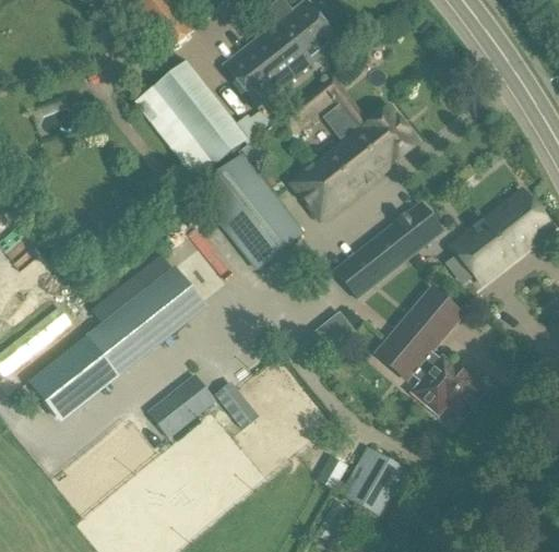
[(0,0),(0,18),(20,6),(16,0),(0,0)]
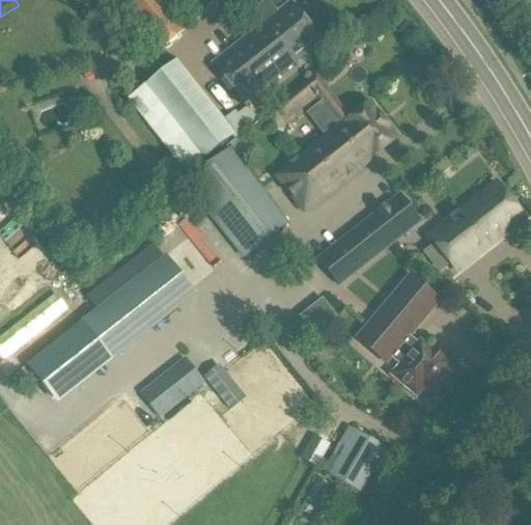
[(123,0),(160,46),(183,27),(161,0),(123,0)]
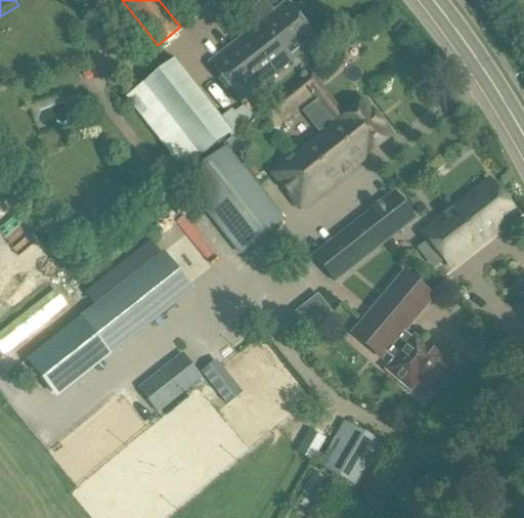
[(249,29),(211,58),(242,97),(318,38),(288,0),(286,0),(275,8),(268,0),(256,0),(237,14),(249,29)]
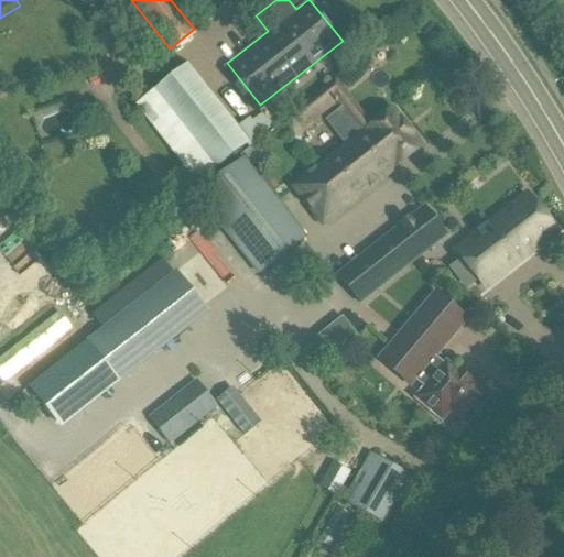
[(188,61),(138,100),(198,177),(247,139),(249,141),(275,121),(264,108),(255,117),(251,112),(238,123),(188,61)]
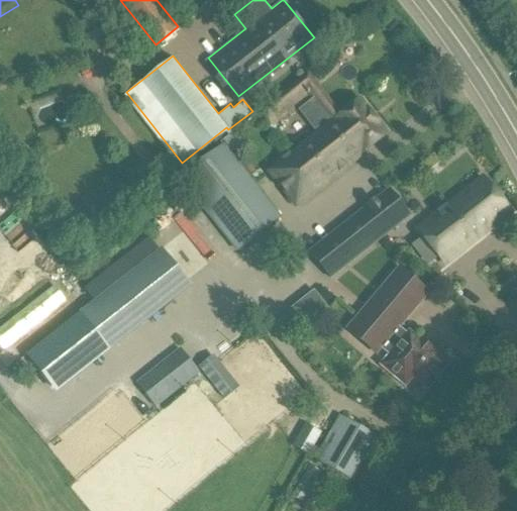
[(309,69),(263,106),(275,121),(308,95),(310,97),(298,107),(313,127),(326,118),(328,120),(269,168),(298,204),(388,132),(359,97),(342,110),(309,69)]
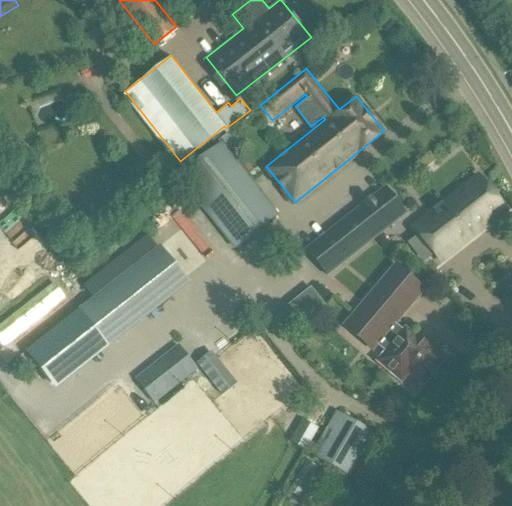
[(26,92),(32,113),(63,103),(56,82),(26,92)]
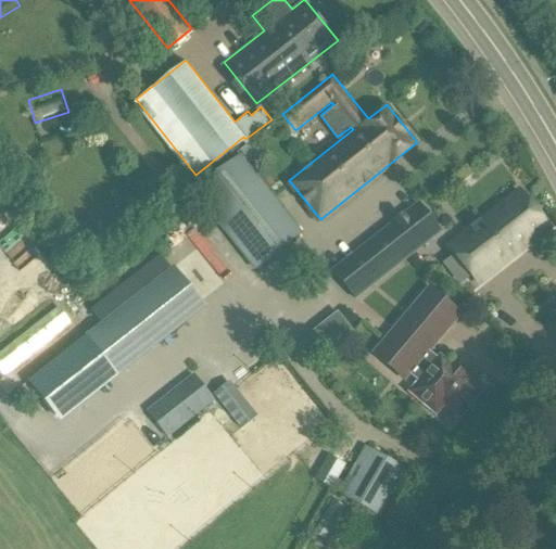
[(267,145),(257,133),(242,145),(252,157),(267,145)]
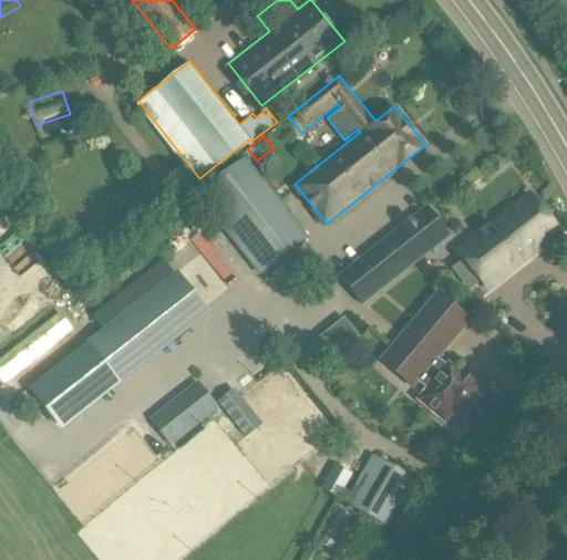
[(307,230),(246,153),(200,189),(261,267),(307,230)]
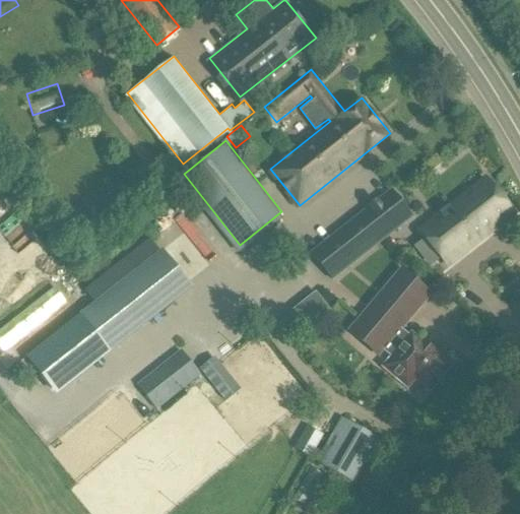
[(447,261),(513,209),(484,175),(419,226),(447,261)]
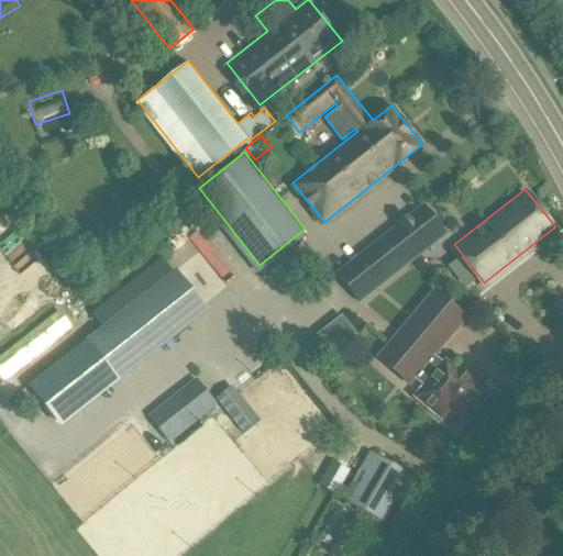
[(423,202),(397,222),(401,228),(341,275),(359,297),(445,230),(423,202)]
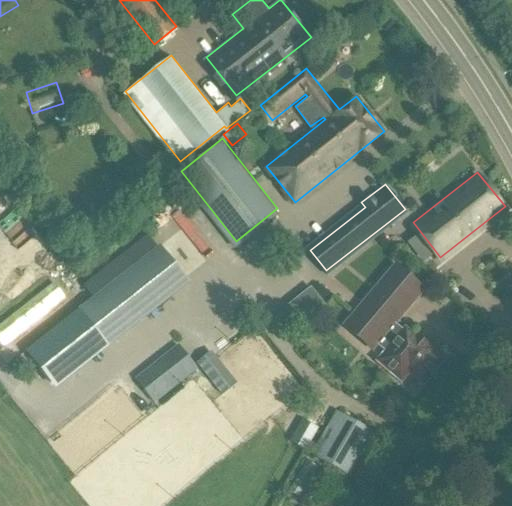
[(156,240),(26,344),(55,386),(185,278),(156,240)]
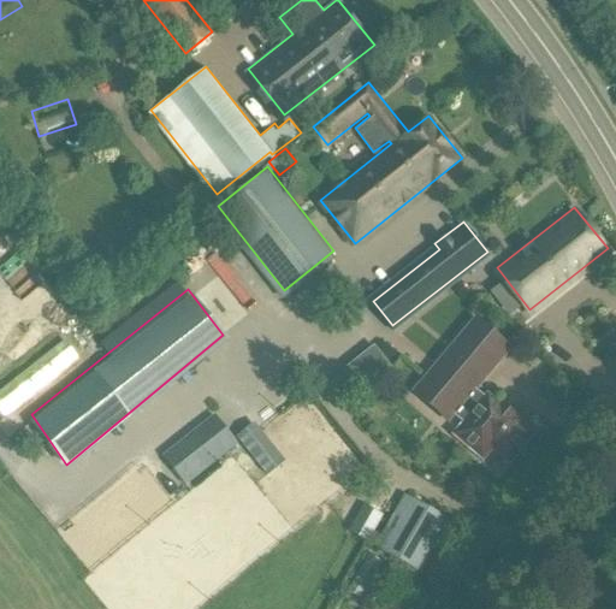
[(475,314),(425,373),(448,392),(442,401),(463,419),(455,430),(483,454),(491,443),(508,457),(532,429),(514,414),(515,412),(501,400),(499,402),(486,391),(485,392),(472,382),(479,374),(480,376),(509,343),(475,314)]
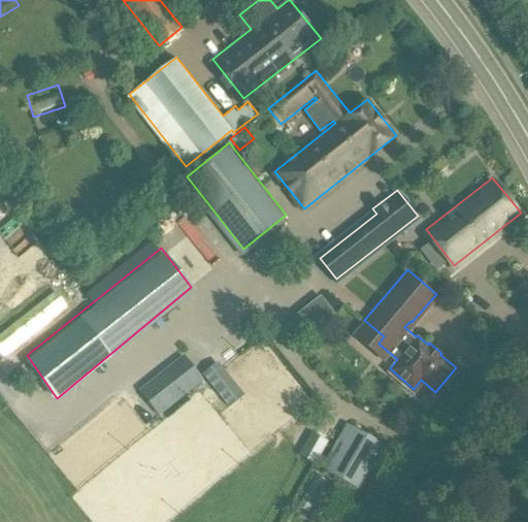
[(288,301),(281,308),(296,325),(303,318),(288,301)]
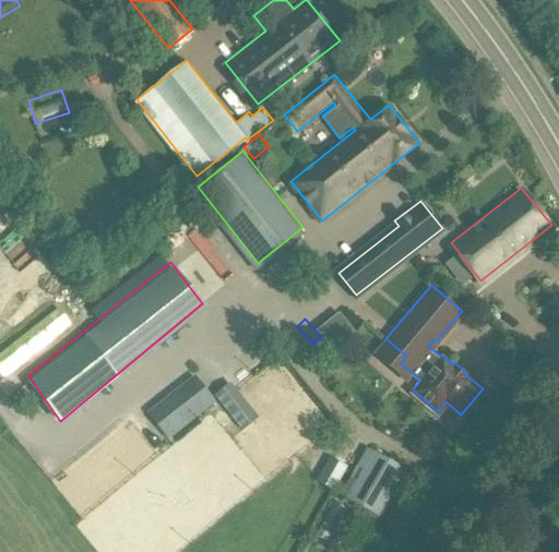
[(192,417),(171,391),(149,409),(168,434),(192,417)]
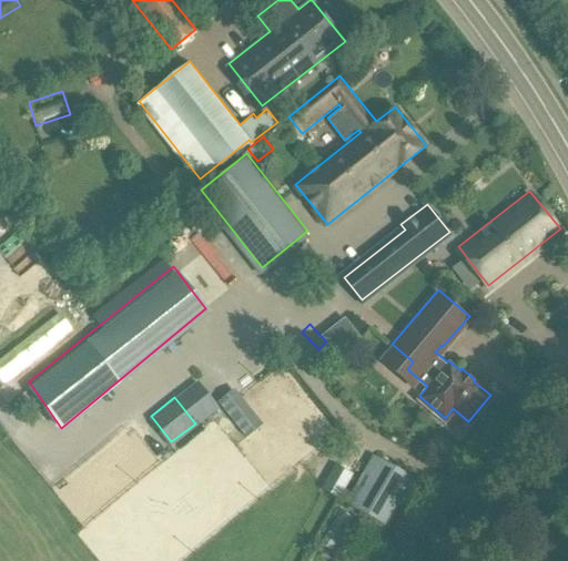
[(373,452),(345,499),(381,519),(407,472),(373,452)]
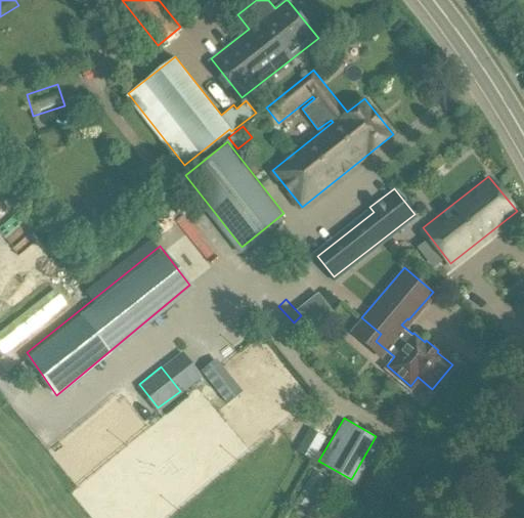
[(310,455),(322,433),(308,425),(296,446),(297,447),(306,452),(308,455),(310,456),(310,455)]
